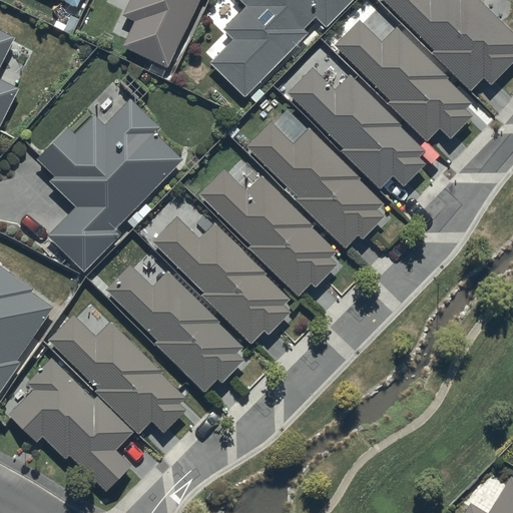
[(130,0),(123,17),(133,22),(122,49),(151,62),(148,69),(164,75),(196,0),(130,0)]
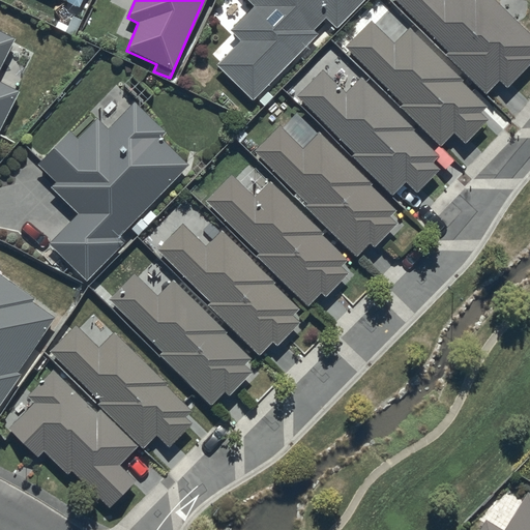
[(246,0),(254,6),(229,30),(241,42),(216,66),(252,102),(319,37),(314,32),(326,20),(333,28),(362,0),(246,0)]
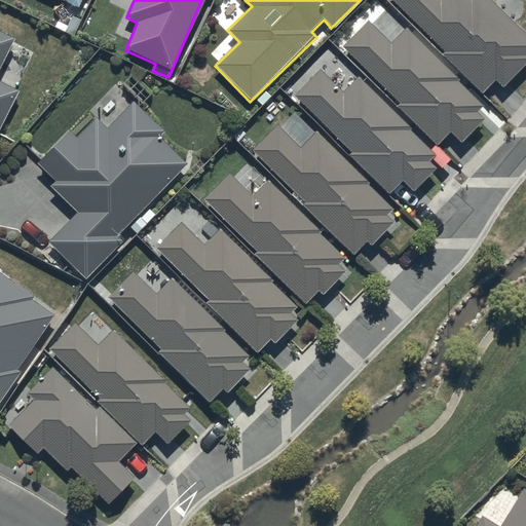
[(391,0),(444,51),(441,54),(482,96),(495,82),(502,89),(525,66),(525,36),(489,0),(391,0)]
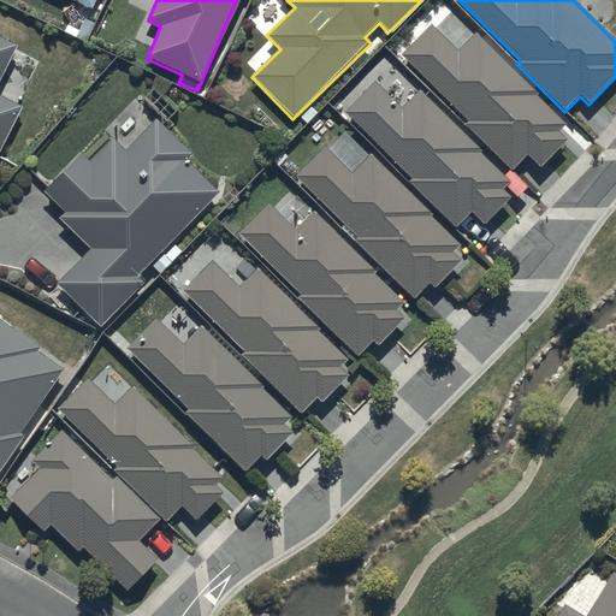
[(539,167),(567,140),(560,132),(566,126),(534,95),(537,93),(477,34),(460,51),(431,23),(401,54),(469,122),(466,125),(513,171),(527,155),(539,167)]
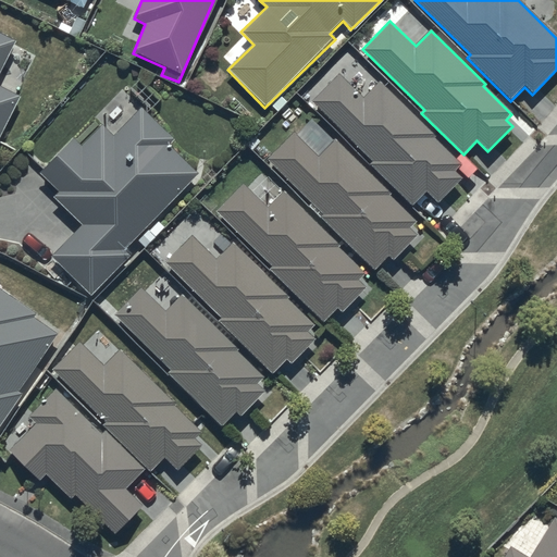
[(0,136),(19,98),(0,88),(0,75),(16,42),(0,34),(0,136)]
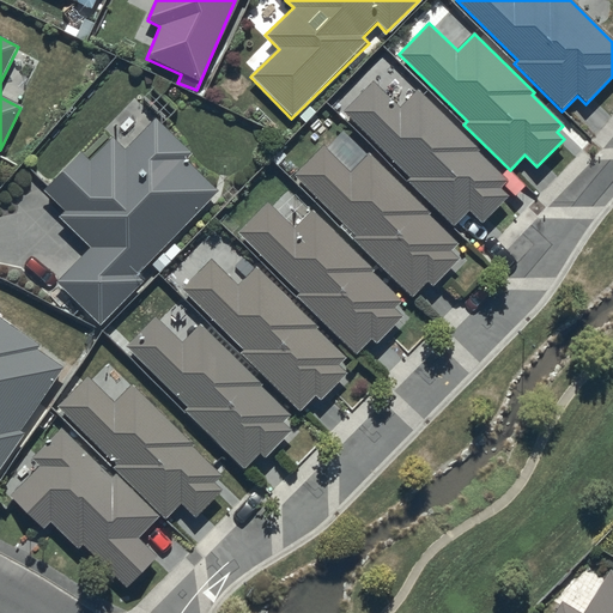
[(478,151),(416,92),(399,110),(372,84),(344,113),(411,178),(407,183),(454,229),(471,211),(483,224),(507,200),(497,192),(504,184),(474,155),(478,151)]
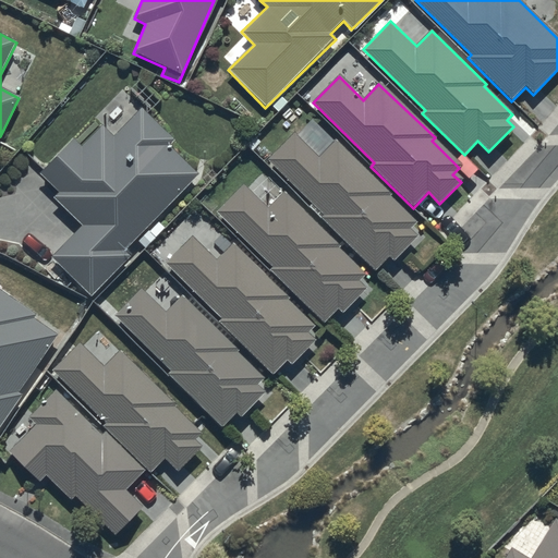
[(124,250),(195,176),(197,173),(168,146),(174,140),(141,108),(114,136),(104,126),(84,147),(75,138),(40,176),(59,193),(53,201),(80,226),(50,256),(93,296),(131,256),(124,250)]
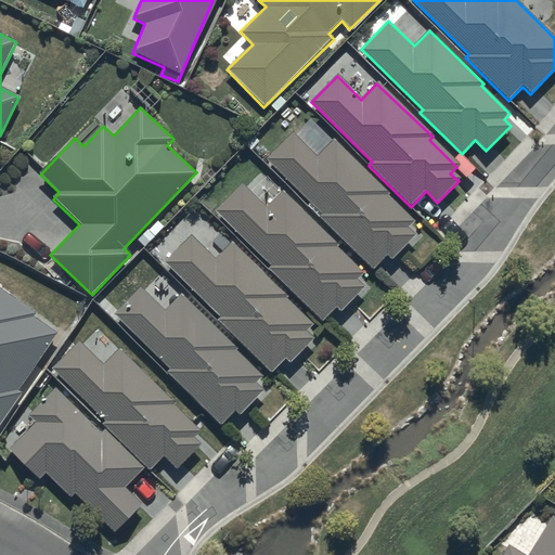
[(294,131),(265,158),(323,213),(319,218),(373,268),(383,256),(390,263),(415,236),(405,228),(414,219),(330,141),(318,154),(294,131)]
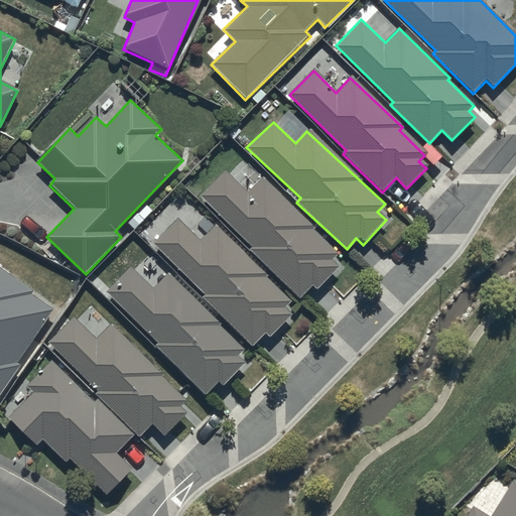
[(228,168),(201,197),(252,247),(249,250),(299,298),(313,284),(317,289),(338,268),(334,264),(340,257),(311,229),(313,228),(263,179),(252,191),(228,168)]
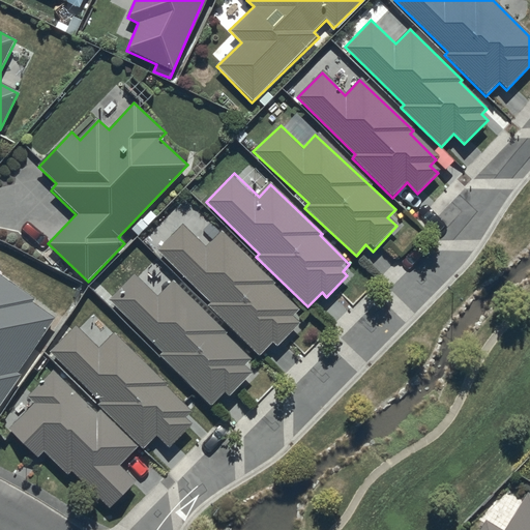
[(297,310),(222,232),(206,248),(182,224),(155,249),(210,306),(258,356),(271,343),(276,348),(301,324),(292,315),(297,310)]
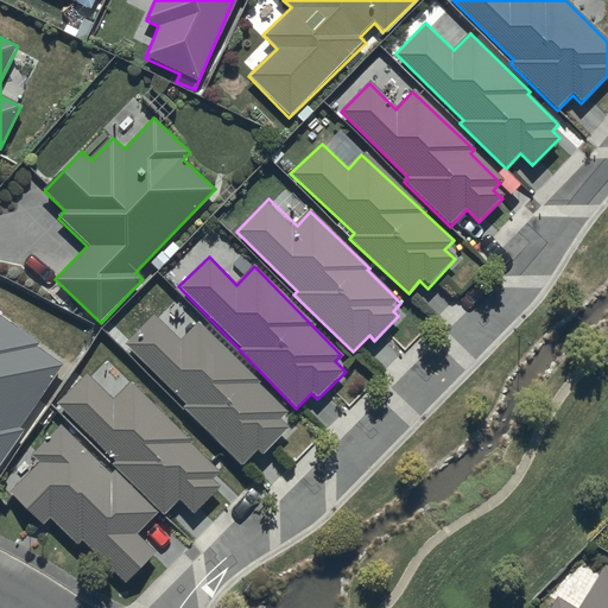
[(156,312),(125,344),(185,404),(182,407),(240,466),(255,449),(264,457),(290,430),(282,422),(289,416),(196,324),(182,339),(156,312)]
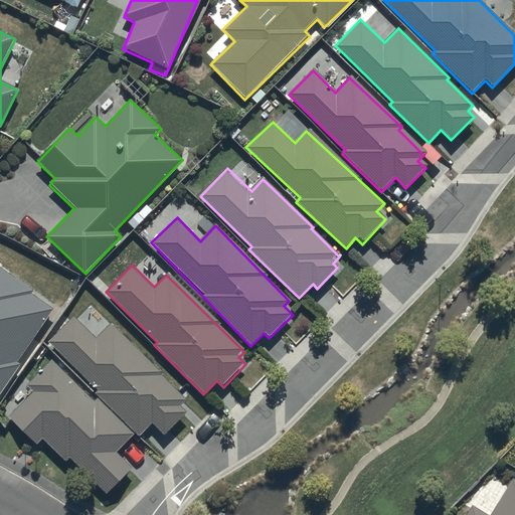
[(15,363),(51,310),(51,309),(30,295),(34,290),(0,266),(0,393),(19,366),(15,363)]
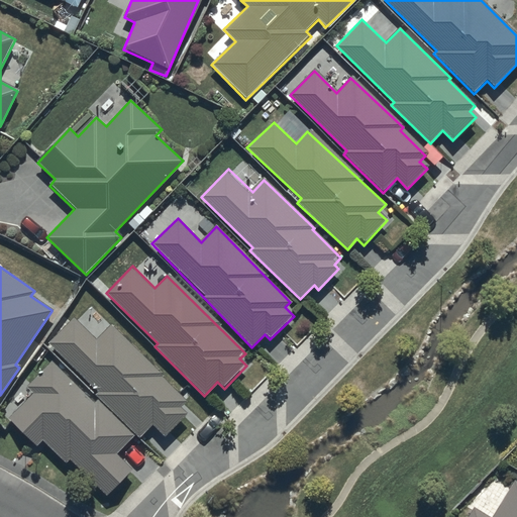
[(97,398),(134,435),(138,438),(151,425),(165,437),(187,415),(179,408),(186,401),(160,377),(162,375),(91,307),(76,323),(72,319),(44,348),(97,398)]
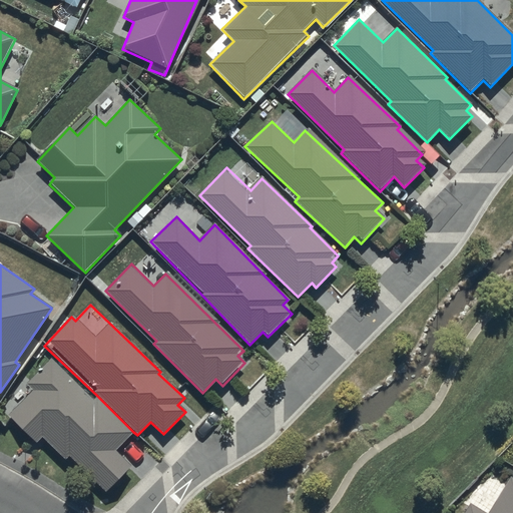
[(133,432),(96,395),(92,399),(51,360),(25,387),(31,392),(8,417),(34,442),(39,438),(63,461),(66,458),(103,493),(129,465),(114,452),(133,432)]
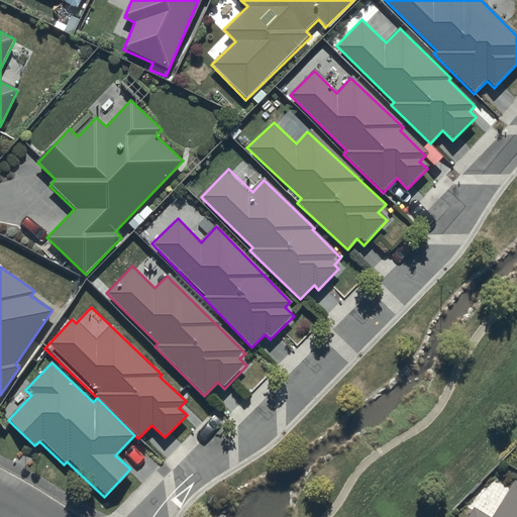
[(516,516),(516,484),(514,483),(495,516),(491,516),(474,507),(467,516),(516,516)]
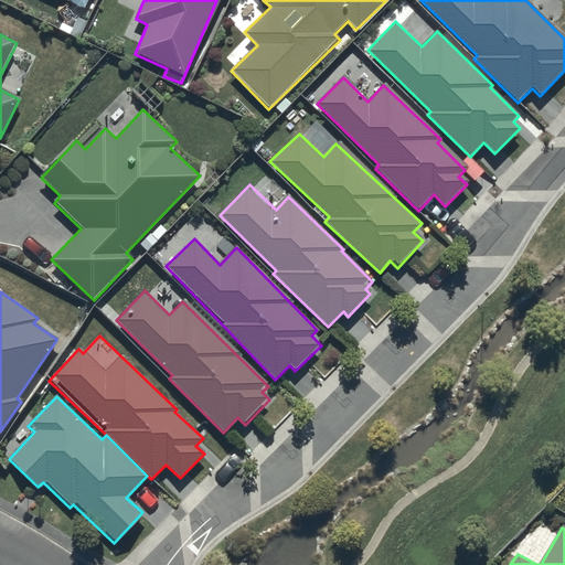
All buildings are outlined.
